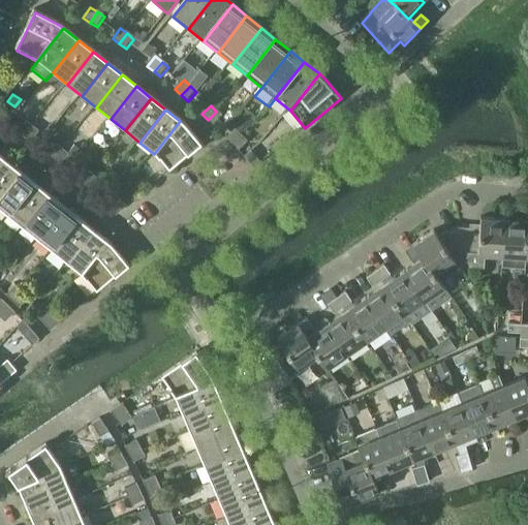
[(222,117),(216,112),(208,120),(214,126),(222,117)]
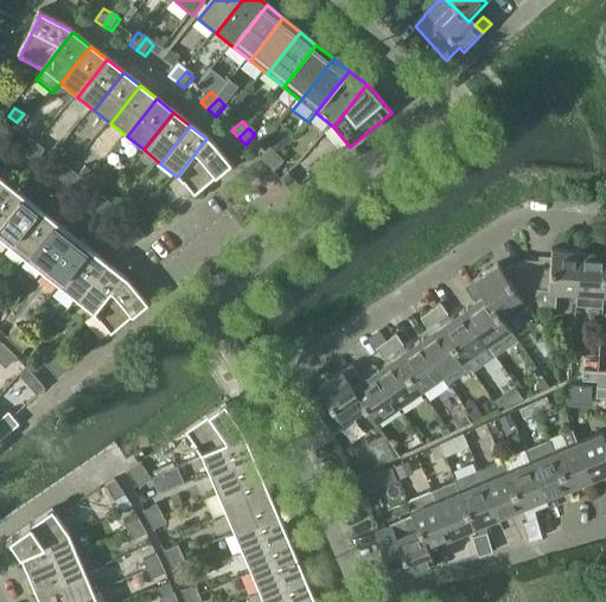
[(209,141),(206,139),(177,177),(178,177),(196,198),(231,167),(214,145),(209,141)]
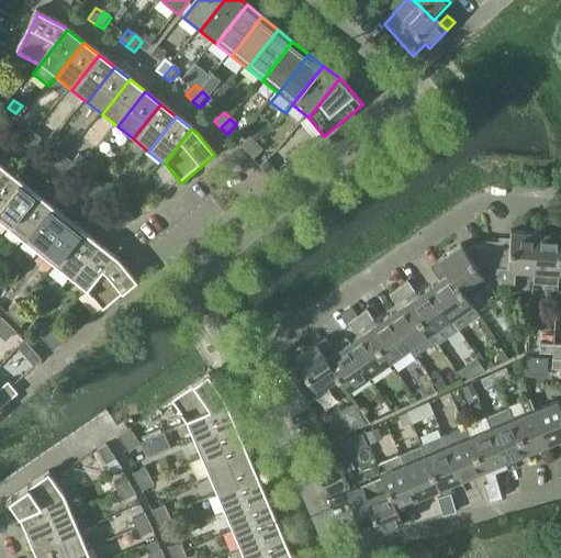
[(19,142),(26,147),(34,136),(26,131),(19,142)]
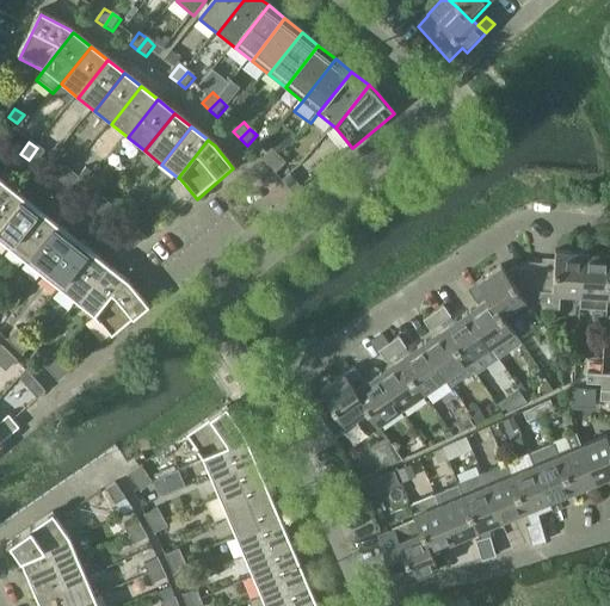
[(45,154),(37,148),(29,160),(37,166),(45,154)]
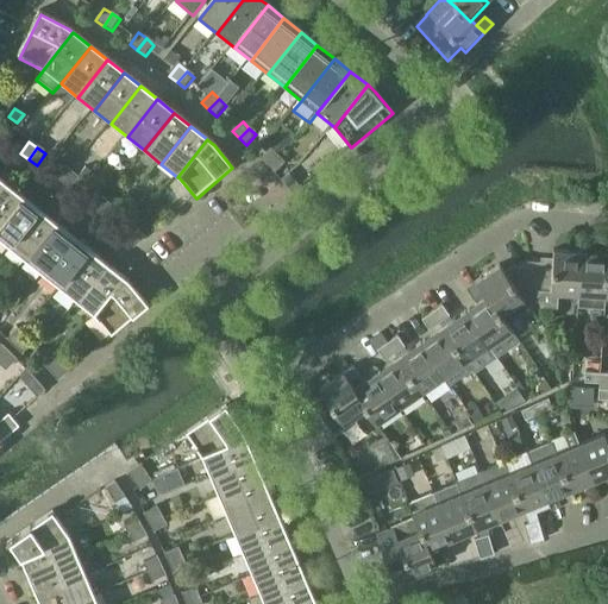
[(269,169),(280,159),(273,151),(262,161),(269,169)]
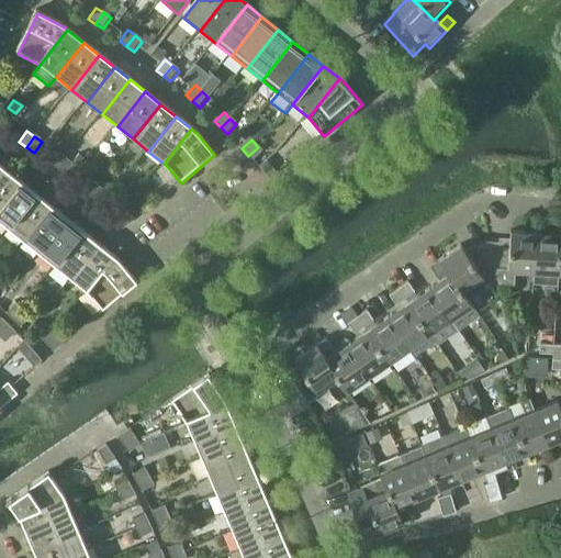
[(264,153),(258,147),(248,156),(254,163),(264,153)]
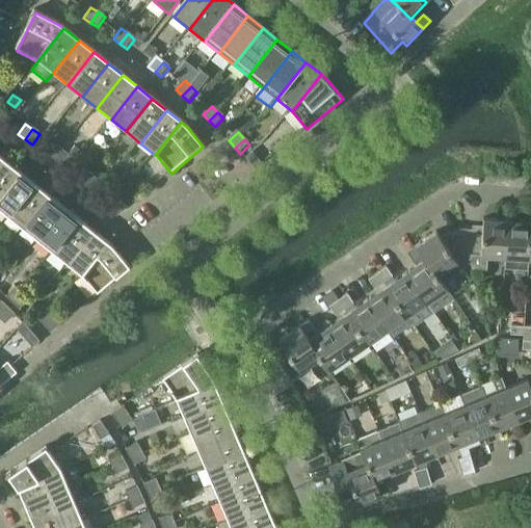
[(48,156),(54,161),(62,152),(55,147),(48,156)]
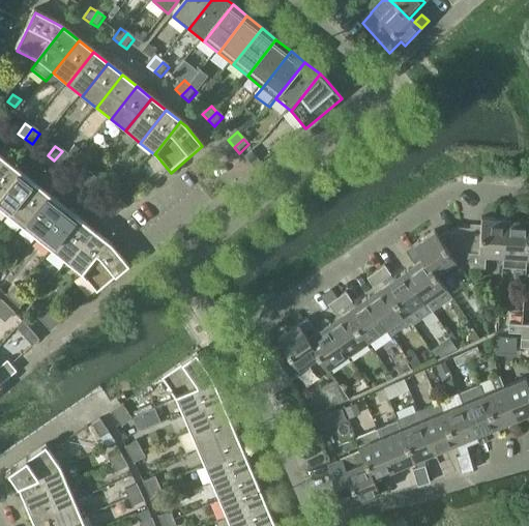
[(61,167),(68,156),(62,151),(54,161),(61,167)]
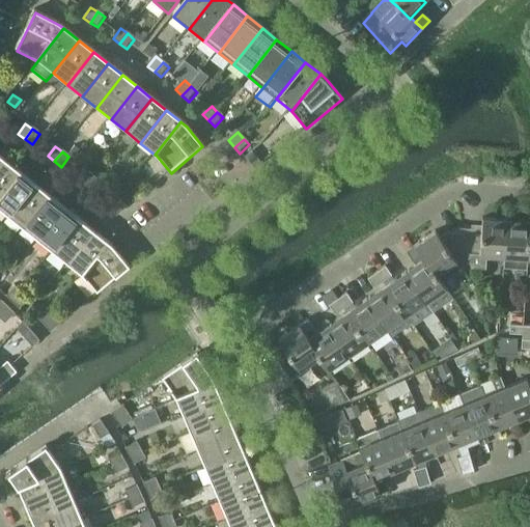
[(261,165),(253,155),(246,160),(255,170),(261,165)]
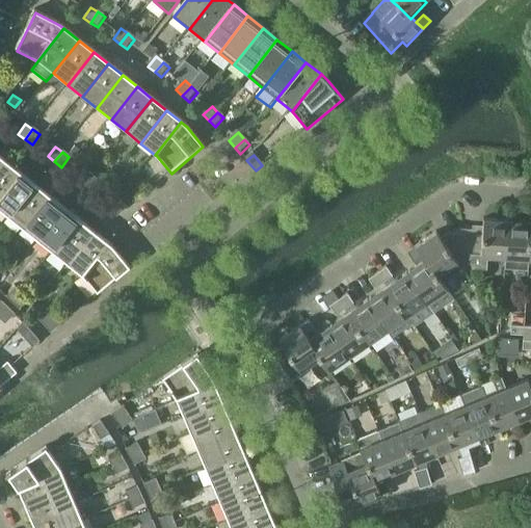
[(0,168),(0,199),(21,174),(6,162),(0,168)]
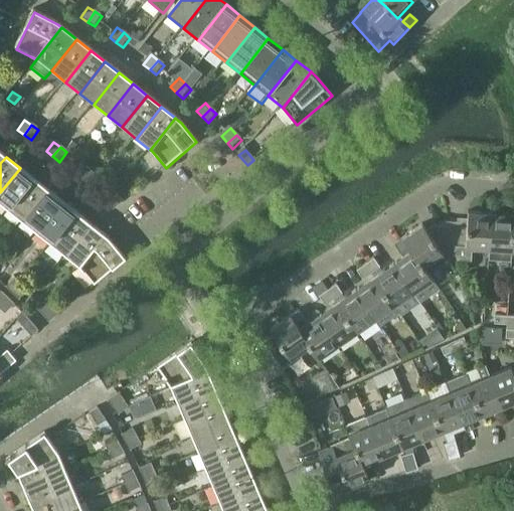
[(79,179),(88,170),(81,164),(73,173),(79,179)]
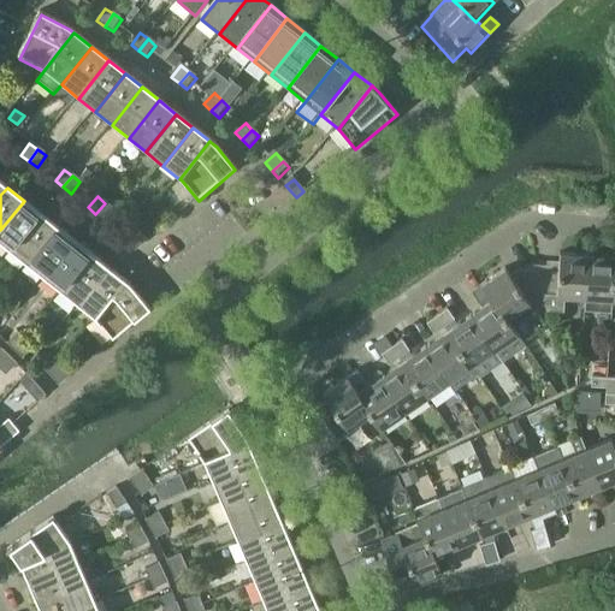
[(0,230),(0,244),(10,253),(41,214),(24,201),(0,230)]
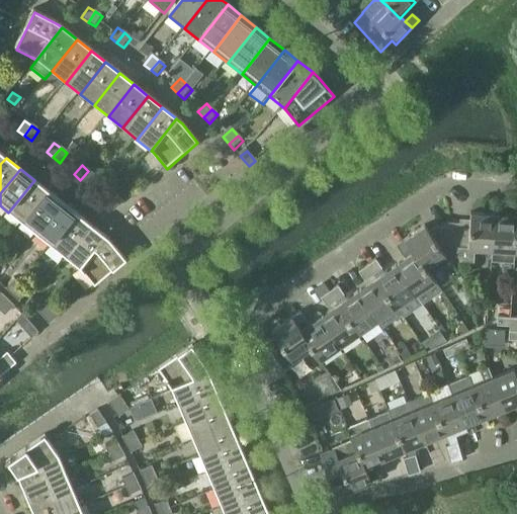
[(95,177),(88,171),(80,180),(87,186),(95,177)]
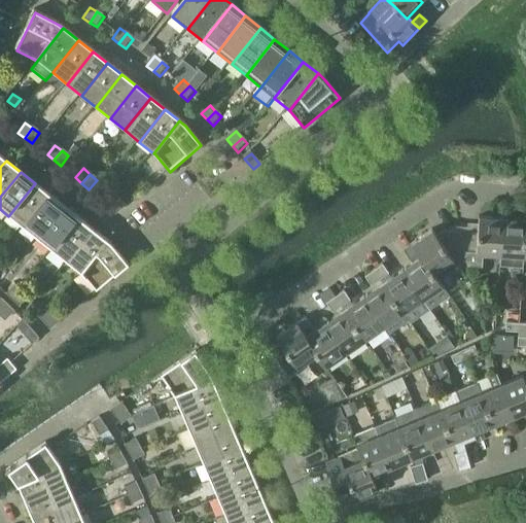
[(8,216),(23,228),(49,195),(35,183),(8,216)]
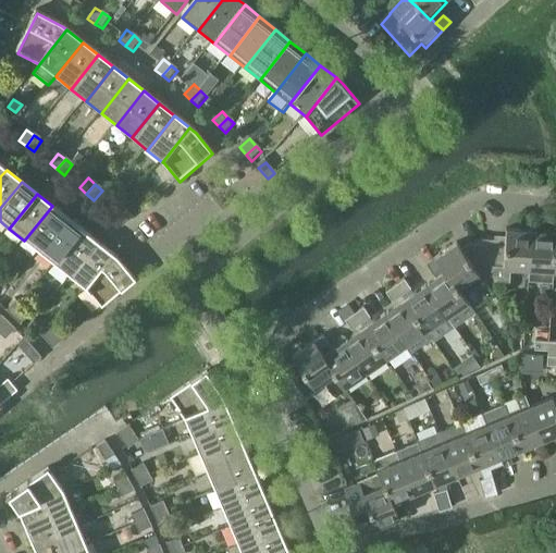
[(24,241),(40,253),(68,219),(52,206),(24,241)]
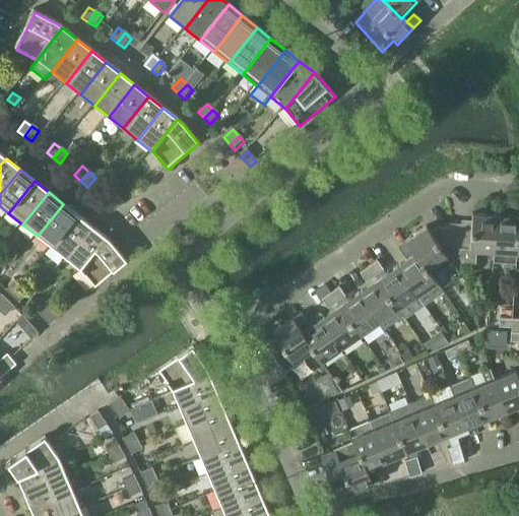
[(104,200),(110,206),(119,199),(114,192),(104,200)]
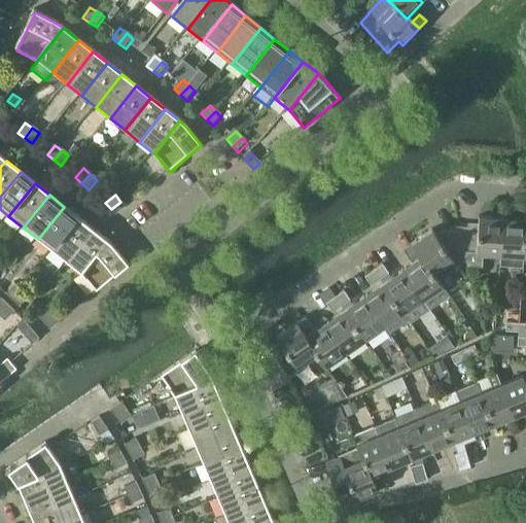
[(120,202),(111,209),(116,216),(127,208),(120,202)]
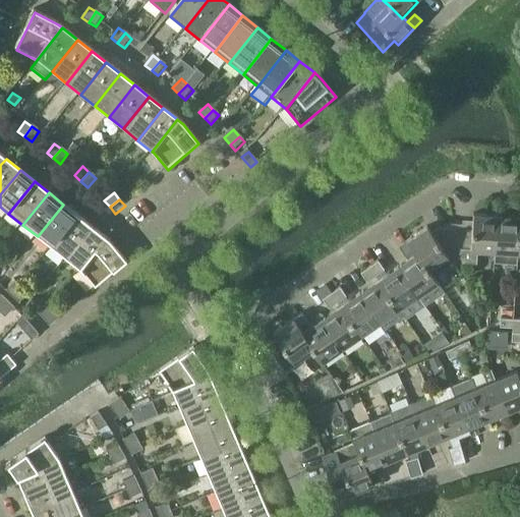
[(38,236),(52,248),(77,216),(63,205),(38,236)]
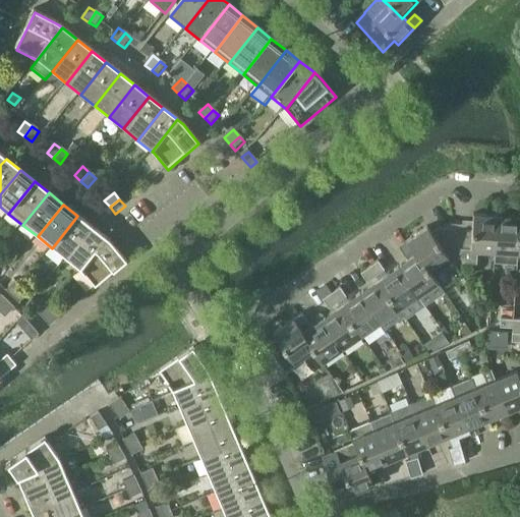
[(52,248),(66,260),(92,227),(77,216),(52,248)]
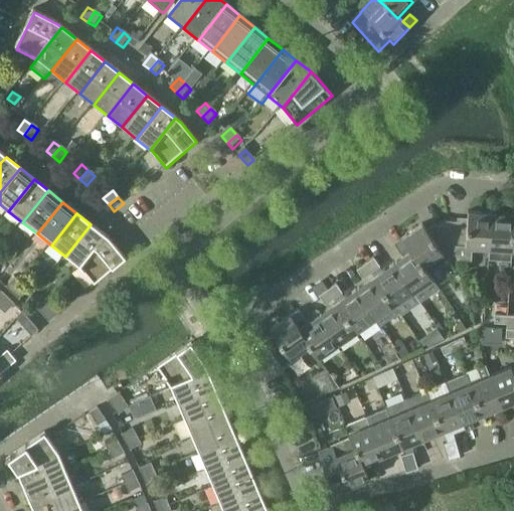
[(474,250),(490,251),(492,216),(469,215),(468,226),(447,224),(456,254),(458,264),(473,265),(474,250)]
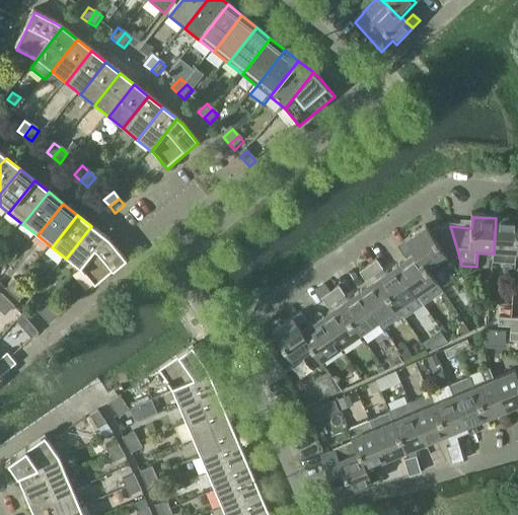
[(494,253),(517,255),(517,219),(496,218),(494,253)]
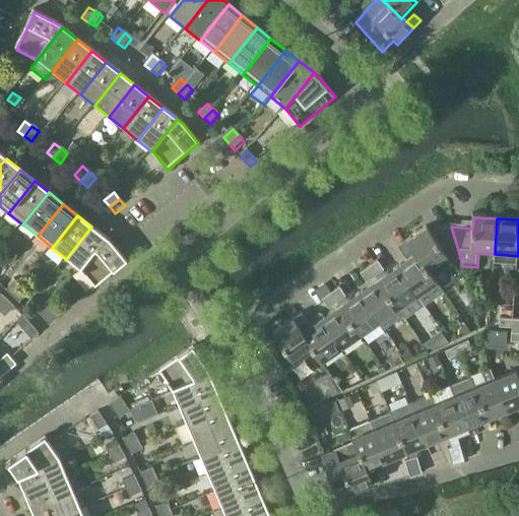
[(106,238),(91,227),(66,259),(80,270),(106,238)]
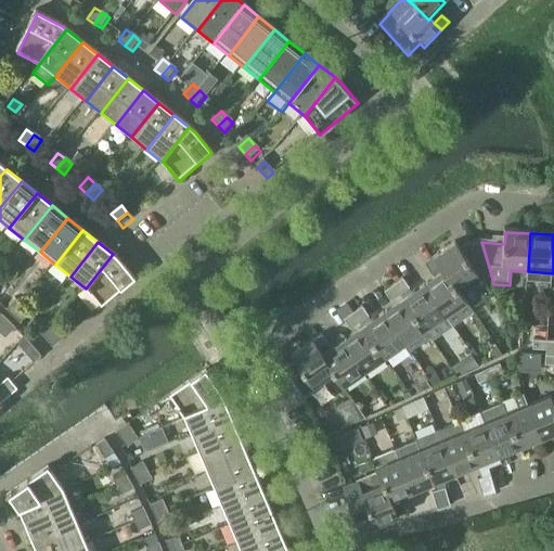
[(480,281),(491,274),(481,242),(463,255),(456,245),(434,260),(440,270),(443,274),(445,273),(456,291),(458,291),(477,277),(480,281)]
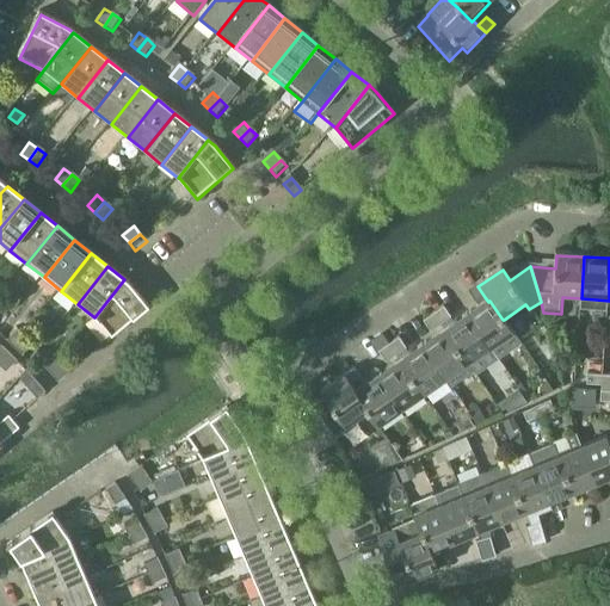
[(129,284),(124,279),(94,317),(112,340),(151,308),(131,286),(129,284)]
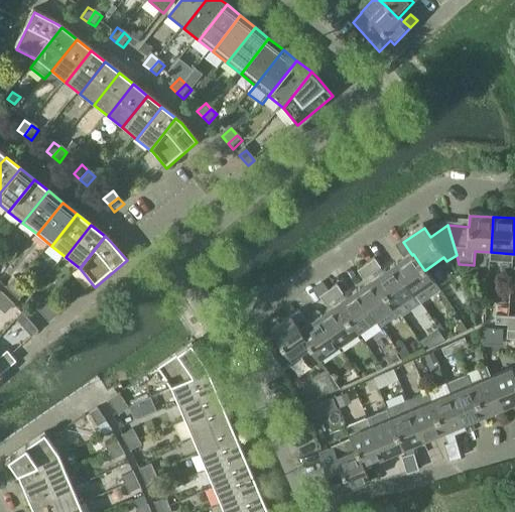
[(439,290),(425,270),(424,270),(413,254),(412,255),(409,251),(403,242),(396,247),(405,260),(395,267),(415,296),(420,304),(439,290)]
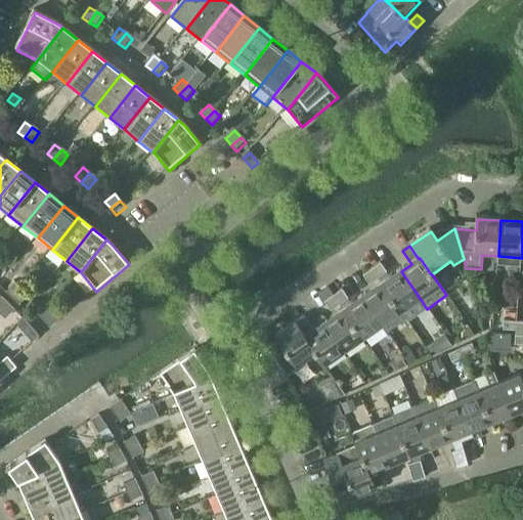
[(374,271),(379,279),(387,274),(381,265),(374,271)]
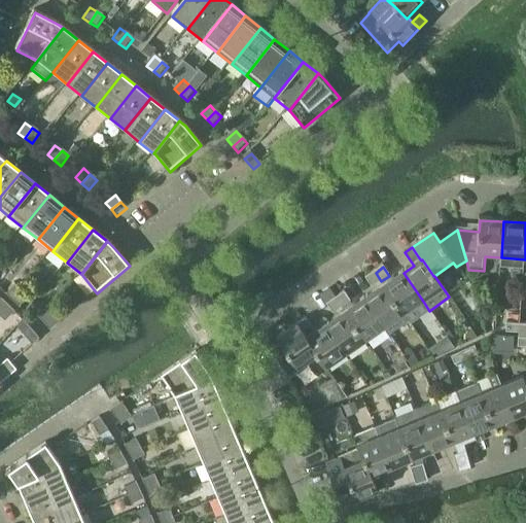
[(376,273),(366,279),(373,288),(381,281),(376,273)]
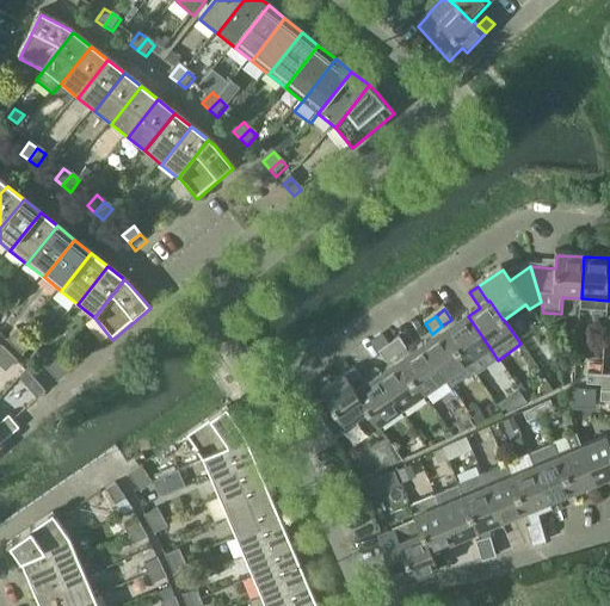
[(445,331),(470,365),(476,375),(498,360),(492,351),(468,316),(456,325),(445,331)]
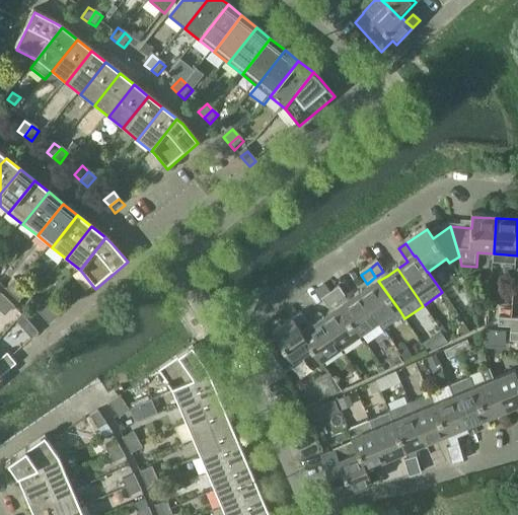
[(399,310),(378,281),(359,294),(379,324),(385,332),(404,318),(399,310)]
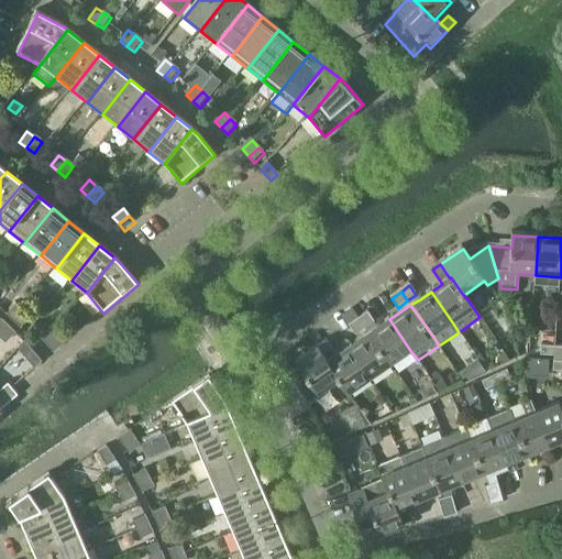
[(14,324),(24,314),(18,307),(8,317),(14,324)]
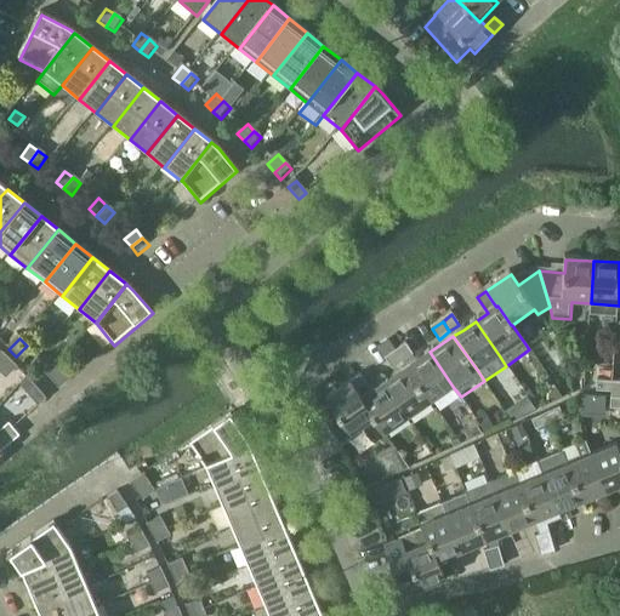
[(34,353),(27,346),(16,357),(23,364),(34,353)]
